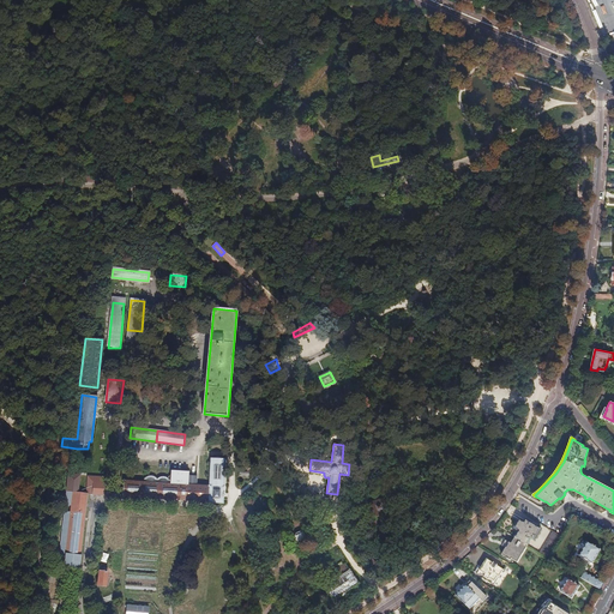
[(209,486),(208,501),(208,503),(222,504),(226,459),(210,458),(209,486)]
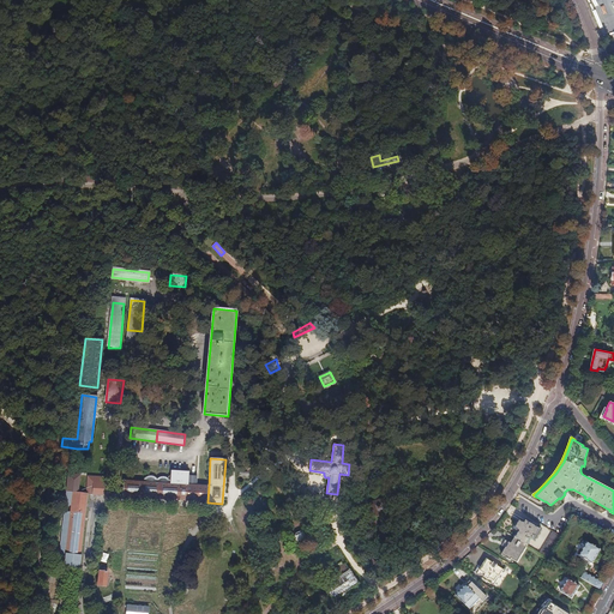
[(208,501),(209,486),(197,486),(197,476),(188,476),(188,471),(170,471),(170,475),(167,479),(164,477),(162,476),(161,476),(158,477),(156,479),(155,477),(152,477),(150,476),(148,476),(146,477),(144,479),(144,482),(125,480),(124,495),(208,501)]
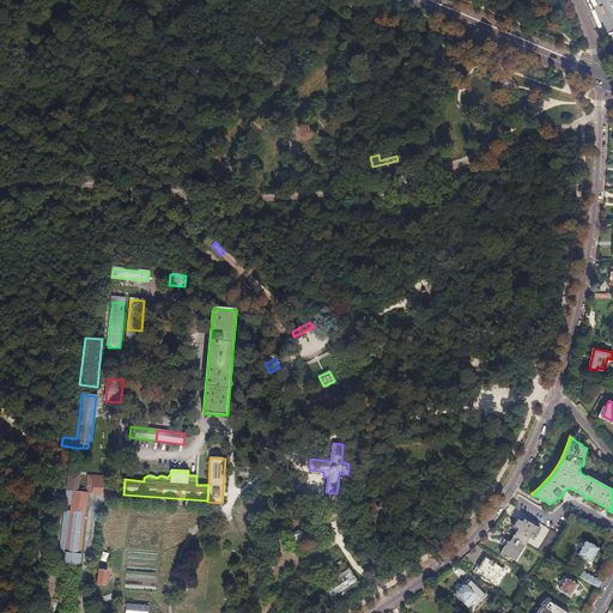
[(80,554),(86,492),(78,491),(80,474),(68,473),(65,504),(71,504),(71,510),(65,510),(58,563),(65,563),(64,565),(79,568),(80,554)]
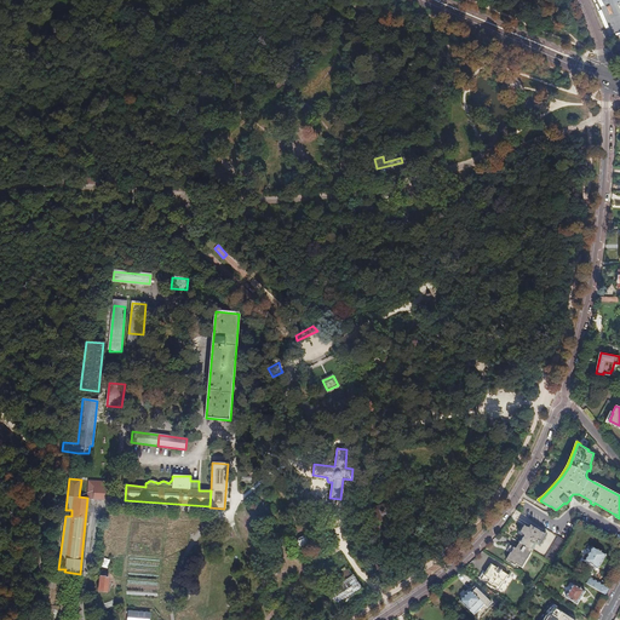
[(619,493),(595,480),(593,482),(619,495),(619,493)]
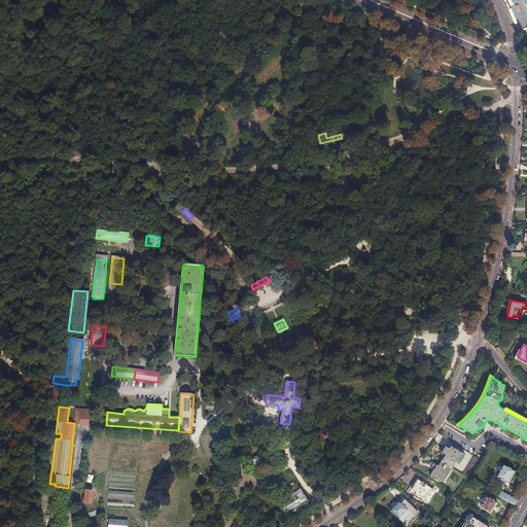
[(76,409),(74,423),(92,425),(94,411),(76,409)]
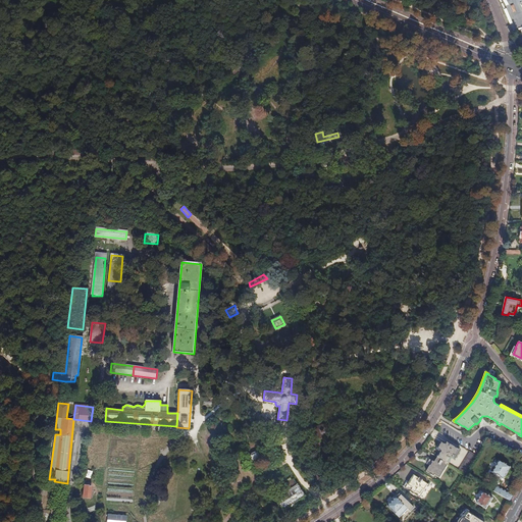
[(313,428),(316,438),(334,432),(331,422),(313,428)]
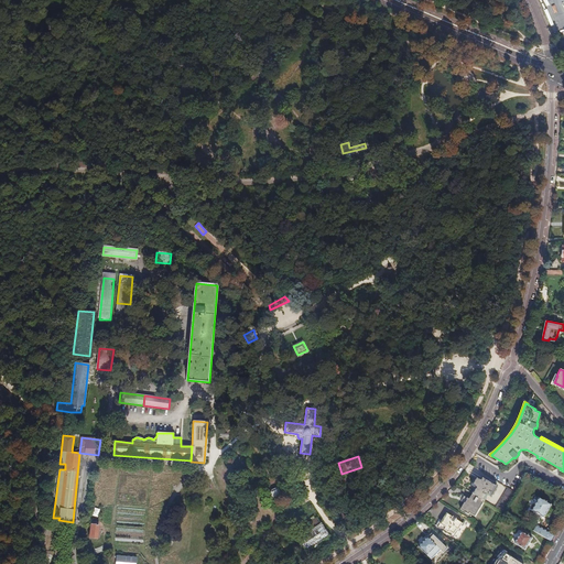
[(473,486),(476,488),(473,494),(485,501),(488,496),(491,497),(498,486),(484,477),(481,480),(477,477),(473,486)]
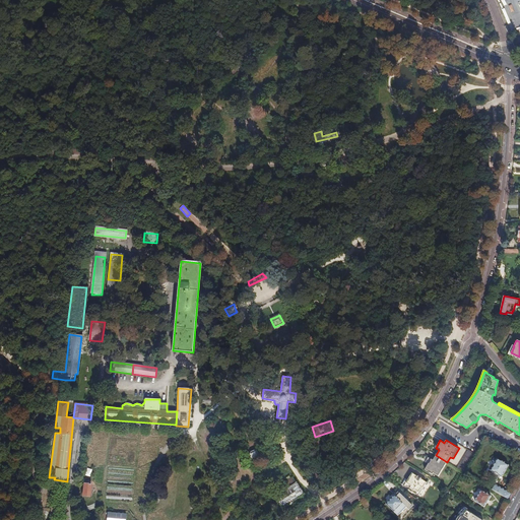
[(468,450),(457,468),(463,472),(474,454),(468,450)]
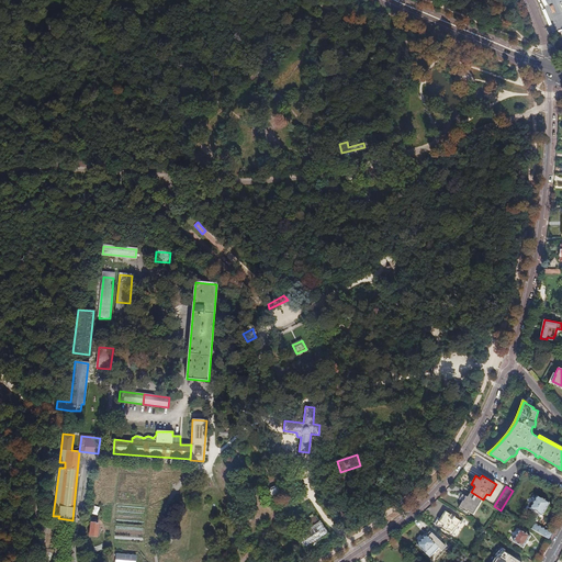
[(468,512),(473,515),(483,499),(471,492),(468,497),(463,494),(460,499),(463,502),(459,508),(463,512),(467,514),(468,512)]
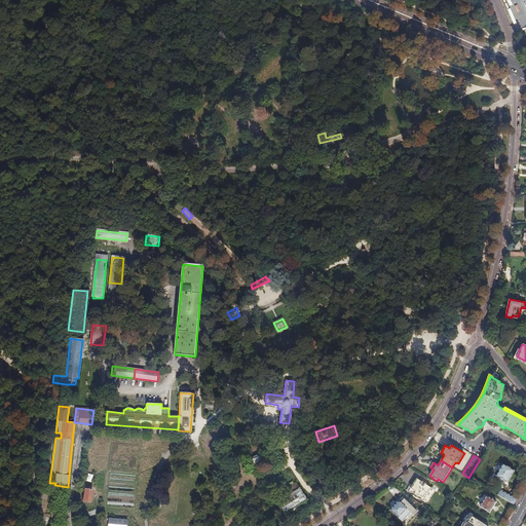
[(496,477),(494,475),(491,480),(502,486),(505,482),(508,483),(515,472),(503,464),(496,477)]
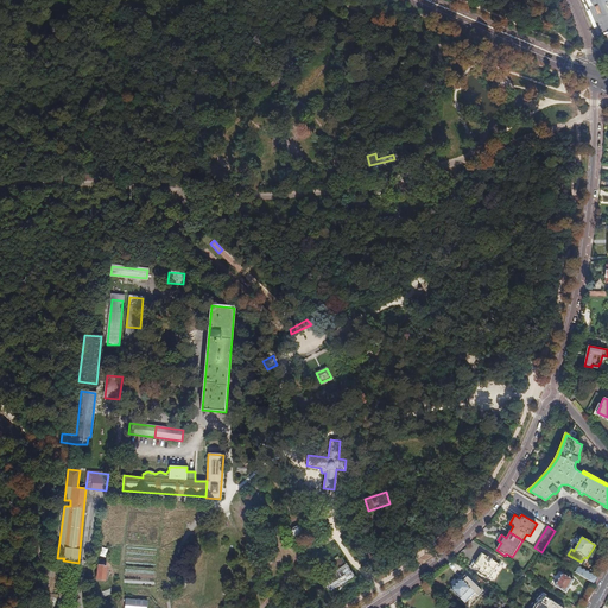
[(363,557),(371,568),(377,564),(369,553),(363,557)]
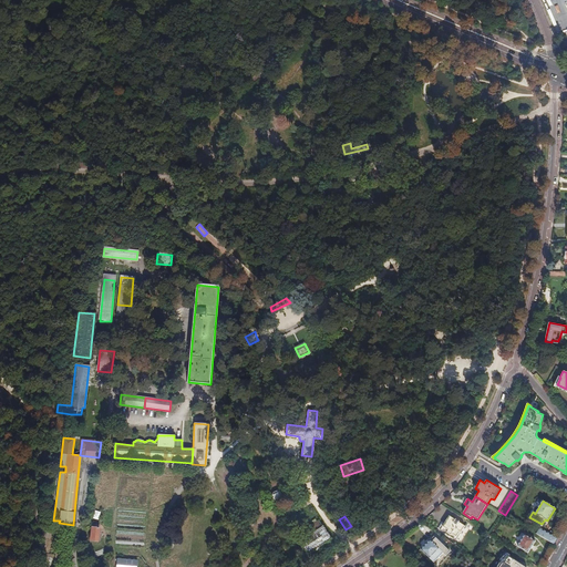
[(350,521),(358,531),(362,528),(354,518),(350,521)]
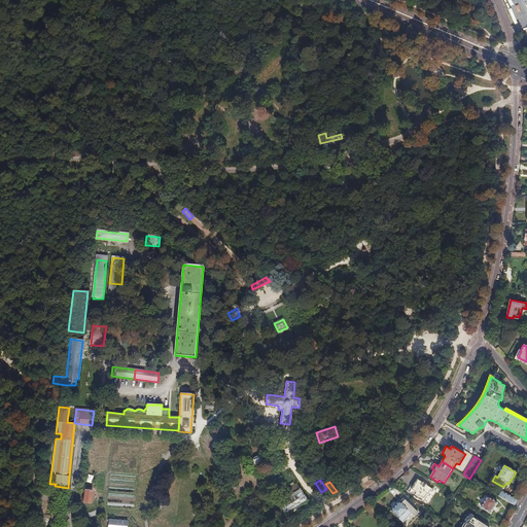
[(420,484),(417,482),(412,488),(414,489),(412,492),(424,500),(432,489),(426,486),(427,485),(423,483),(423,484),(421,483),(420,484)]
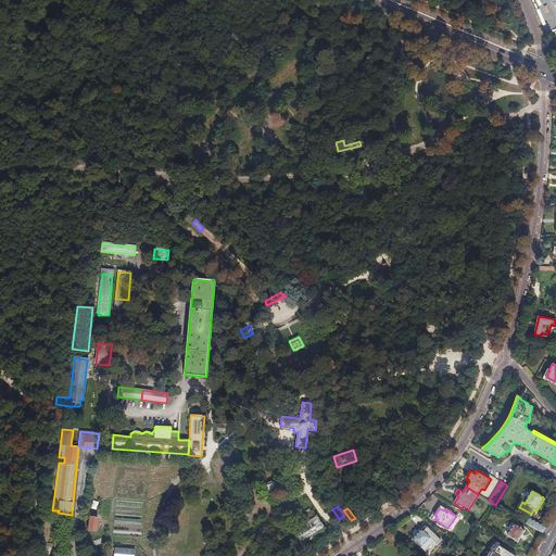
[(294,531),(302,542),(326,527),(317,515),(316,516),(313,510),(287,528),(291,534),(294,531)]
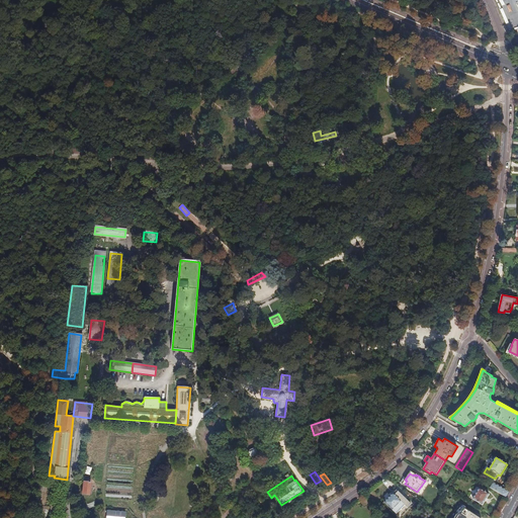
[(83,495),(91,495),(92,482),(84,481),(83,495)]
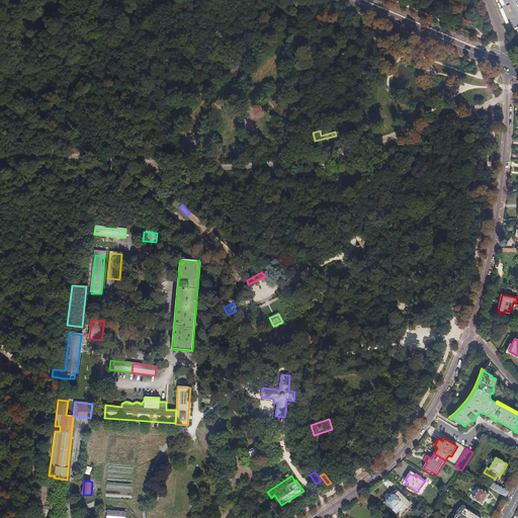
[(493,483),(490,488),(507,498),(511,490),(503,486),(502,488),(493,483)]
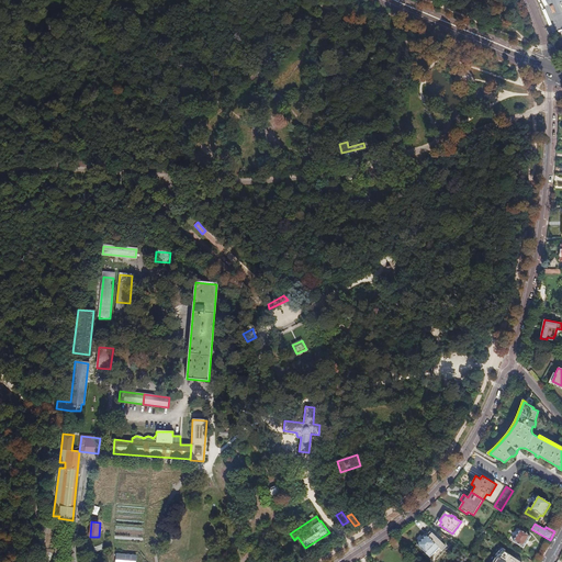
[(530,537),(517,528),(509,539),(524,548),(530,537)]
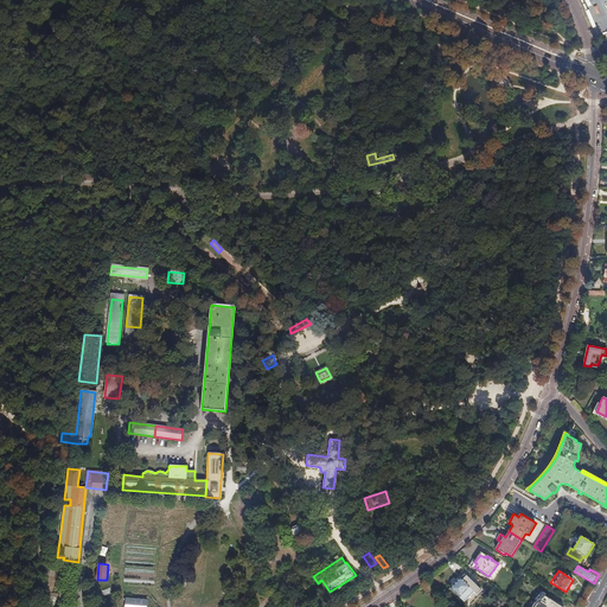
[(451,589),(465,602),(474,592),(478,595),(481,590),(465,574),(464,575),(461,573),(459,576),(460,579),(451,589)]
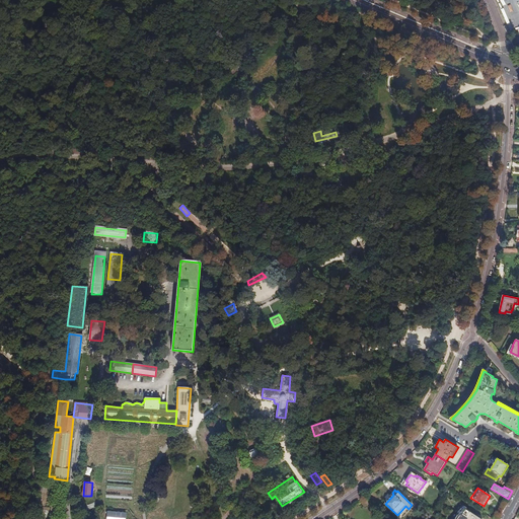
[(409,509),(405,506),(398,514),(400,517),(409,509)]
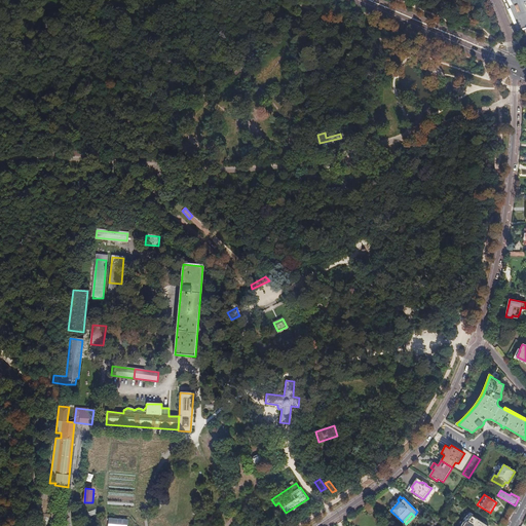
[(487,525),(481,522),(480,524),(477,522),(478,520),(471,516),(467,520),(466,519),(464,522),(464,521),(460,525),(487,525)]
